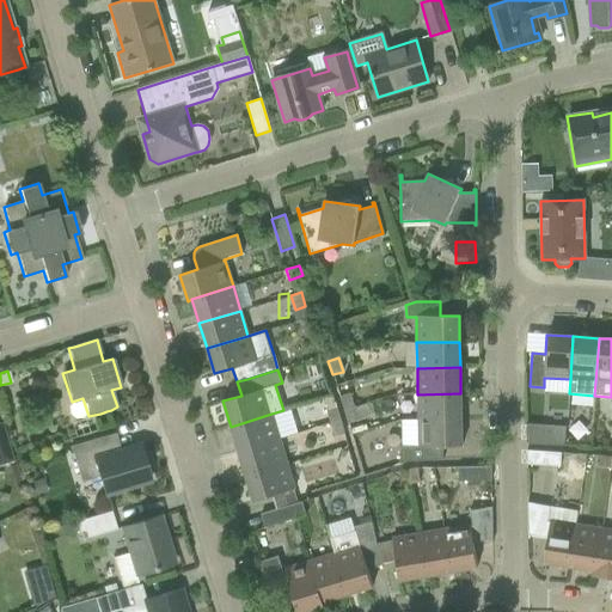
[(338,397),(343,410),(353,407),(349,393),(338,397)]
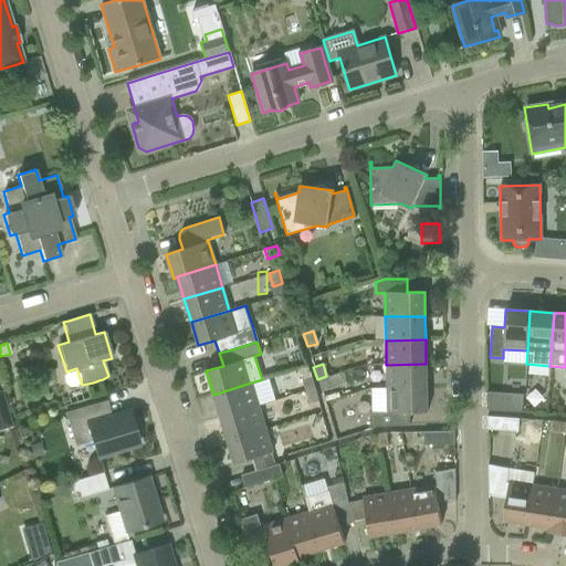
[(386,365),(386,388),(426,387),(426,364),(386,365)]
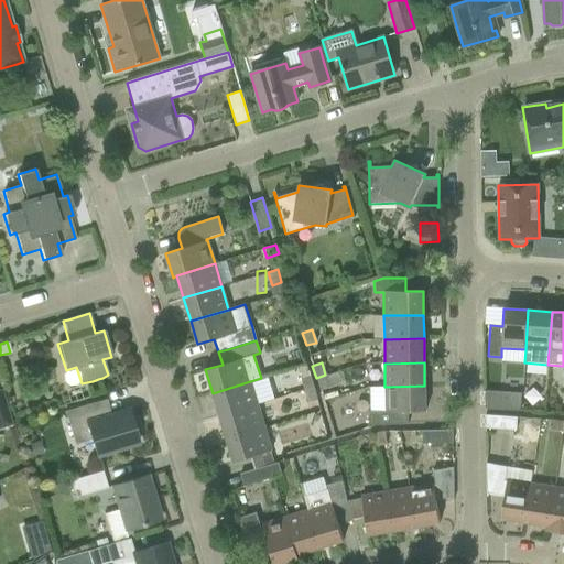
[(325,375),(316,378),(320,390),(346,383),(342,370),(326,376),(325,375)]
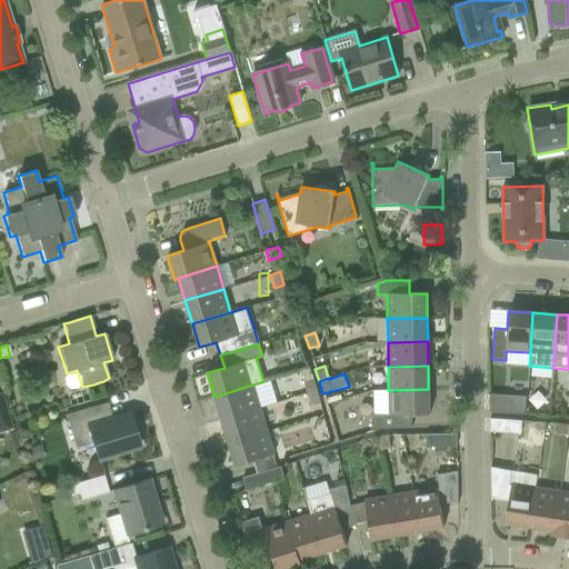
[(312,378),(302,381),(306,393),(316,390),(312,378)]
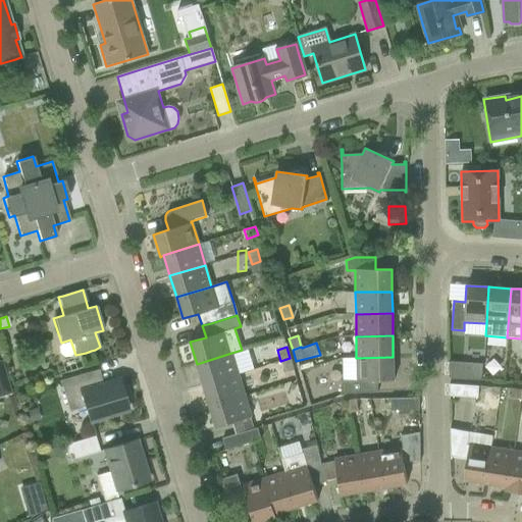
[(231,353),(197,364),(203,384),(238,374),(231,353)]
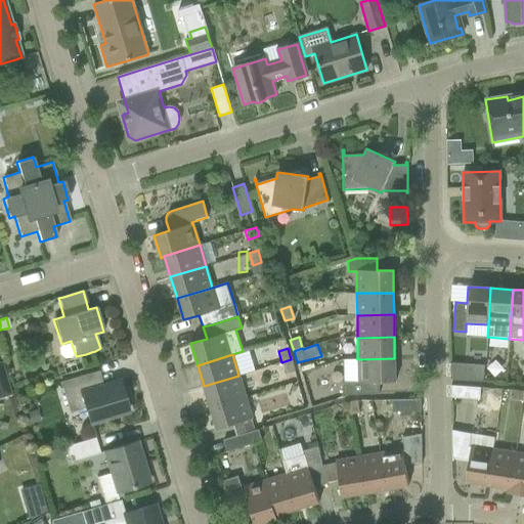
[(343,359),(343,382),(342,382),(342,397),(351,394),(379,394),(379,382),(395,382),(394,358),(357,359),(343,359)]
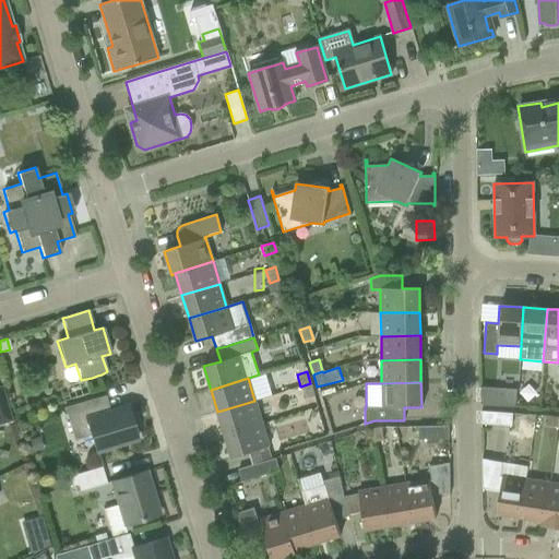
[(310,383),(300,387),(305,399),(314,396),(310,383)]
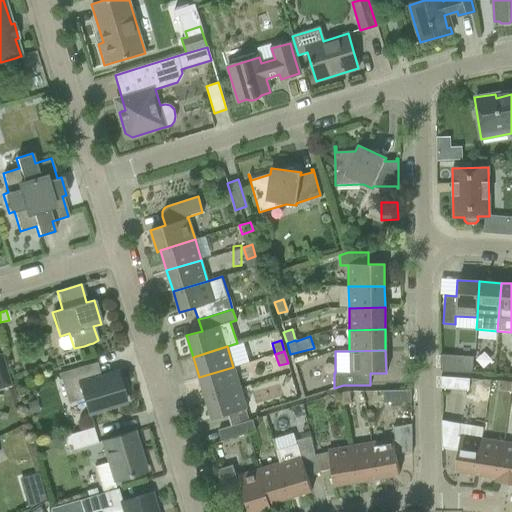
[(0,388),(9,386),(0,355),(0,354),(0,388)]
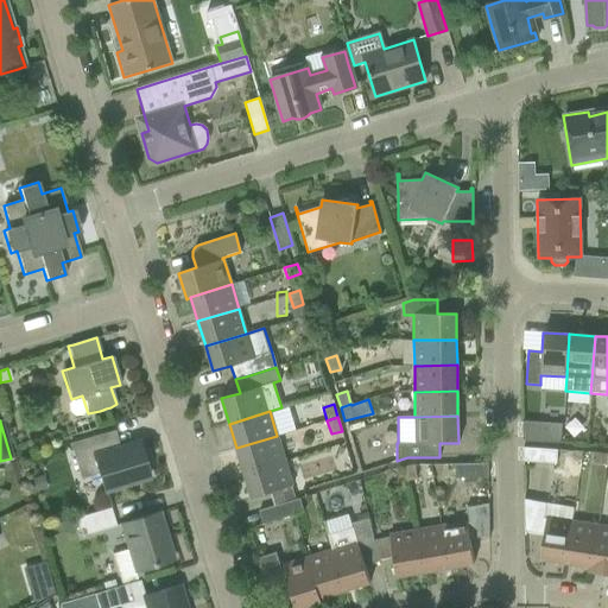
[(562,424),(523,420),(523,439),(559,443),(562,424)]
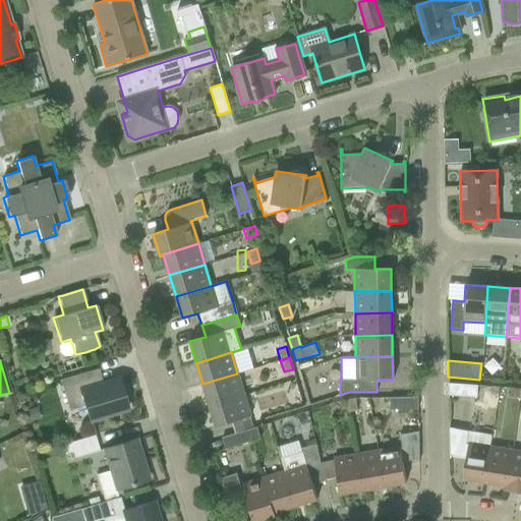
[(89,371),(68,377),(59,380),(68,410),(83,405),(89,421),(127,409),(118,379),(93,386),(89,371)]
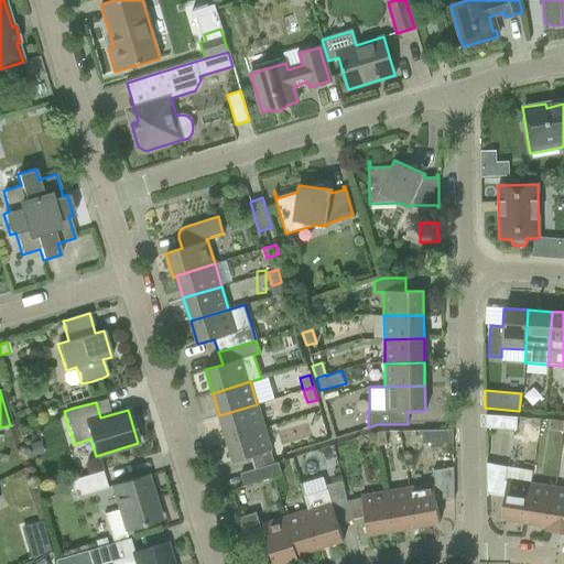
[(257,404),(219,415),(226,438),(263,427),(257,404)]
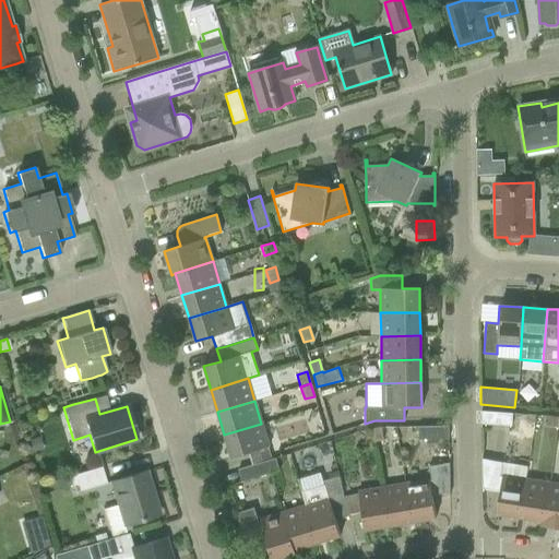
[(512,414),(480,412),(480,425),(511,427),(512,414)]
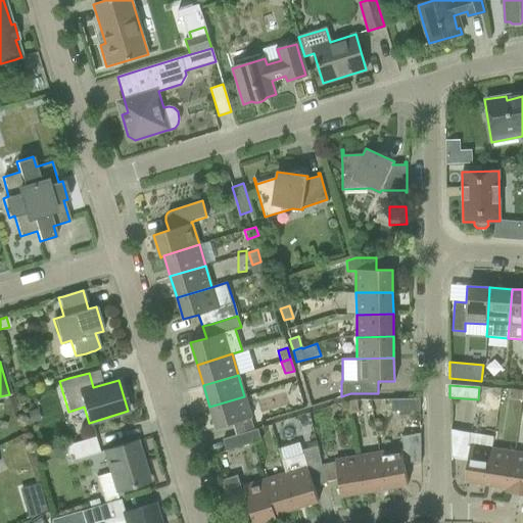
[(522,399),(522,392),(522,390),(511,389),(510,397),(522,399)]
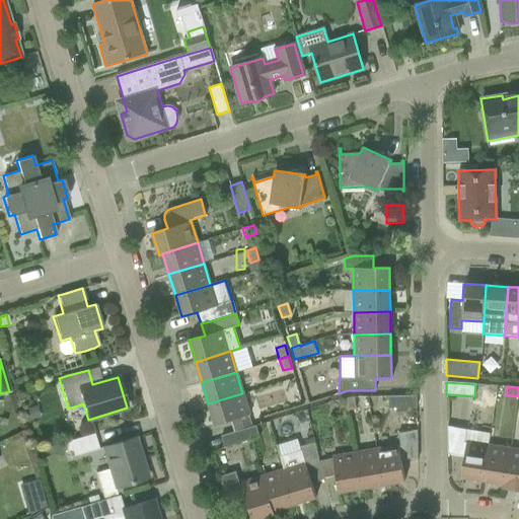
[(242,393),(208,403),(214,425),(230,421),(233,432),(247,428),(251,427),(249,419),(240,422),(238,418),(249,415),(242,393)]
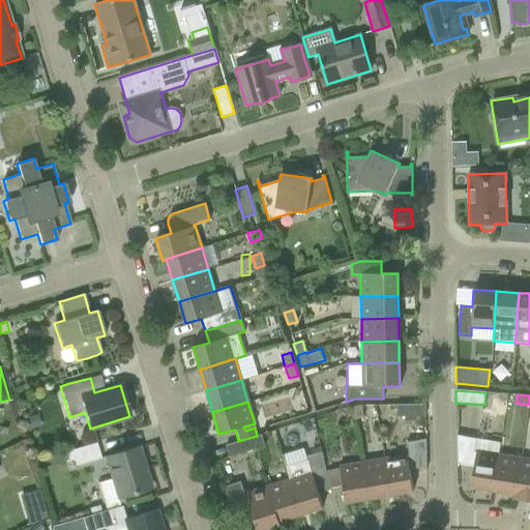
[(424,404),(404,405),(395,405),(395,417),(424,416),(424,404)]
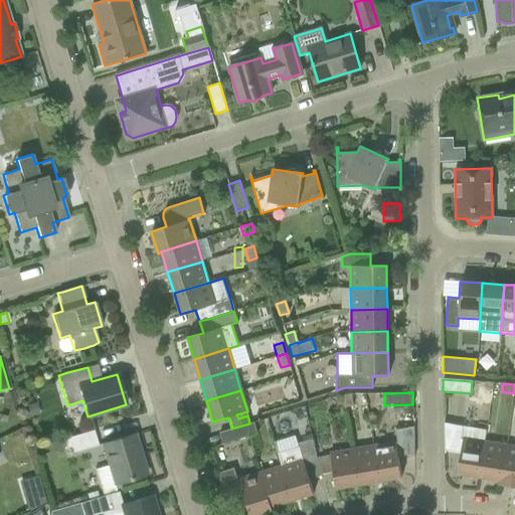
[(342,395),(344,407),(353,406),(350,393),(342,395)]
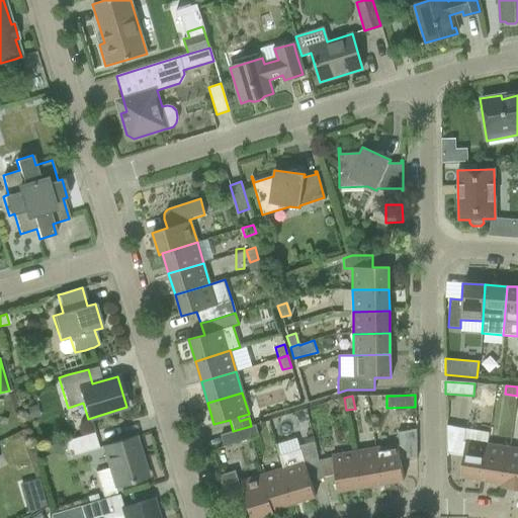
[(33,405),(17,410),(21,423),(36,418),(33,405)]
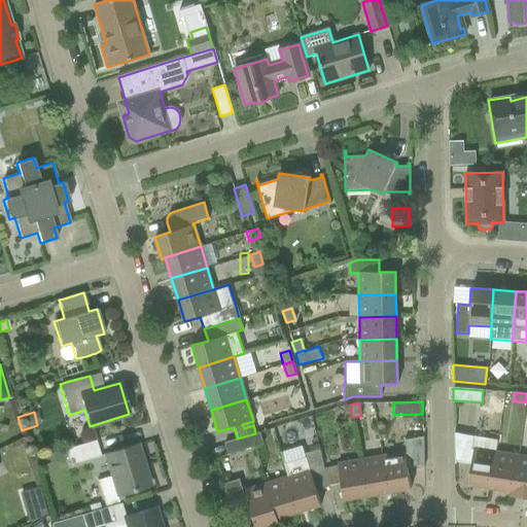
[(259,432),(255,433),(251,434),(254,446),(262,444),(259,432)]
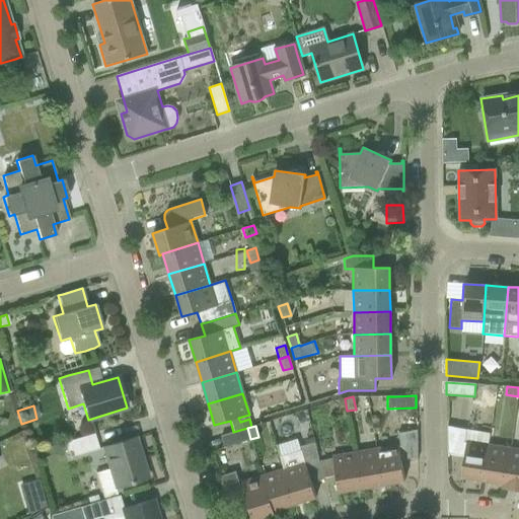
[(466,430),(447,426),(447,456),(449,456),(449,454),(463,456),(460,477),(483,480),(489,445),(466,441),(466,442),(464,442),(466,430)]
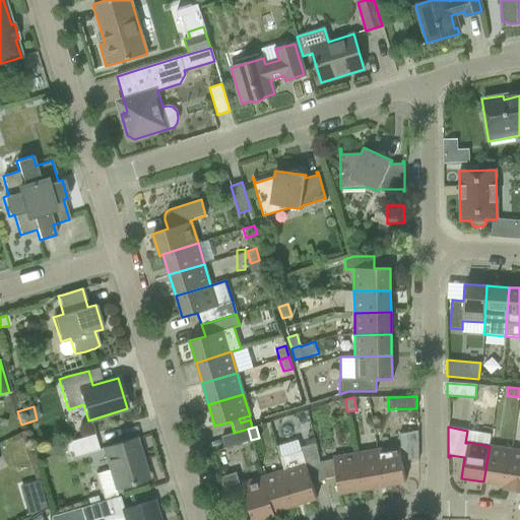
[(234,433),(220,437),(224,448),(251,440),(248,429),(234,433)]
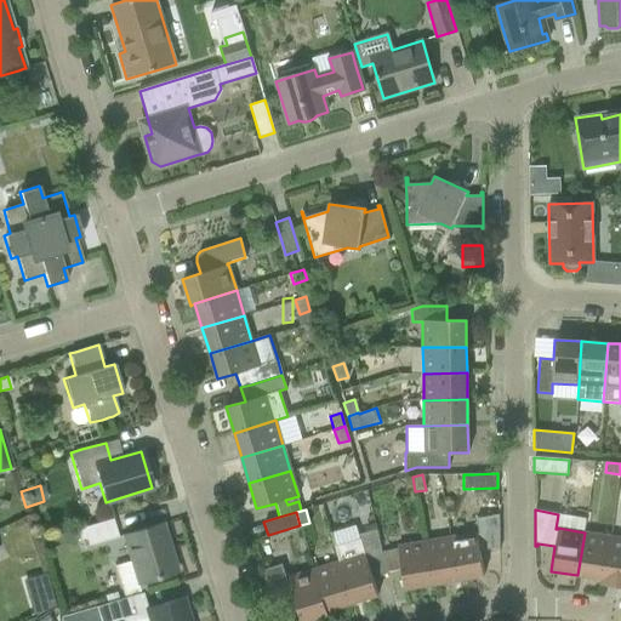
[(476,533),(449,537),(457,580),(484,575),(479,551),(497,548),(497,551),(499,551),(499,514),(476,518),(478,533),(477,534),(476,533)]
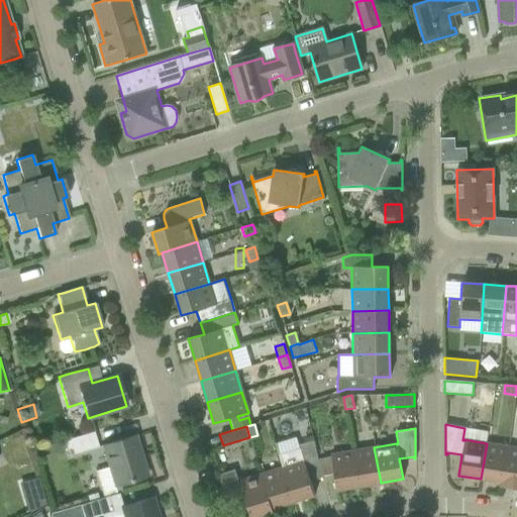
[(93,431),(30,450),(32,458),(66,448),(69,456),(98,447),(93,431)]
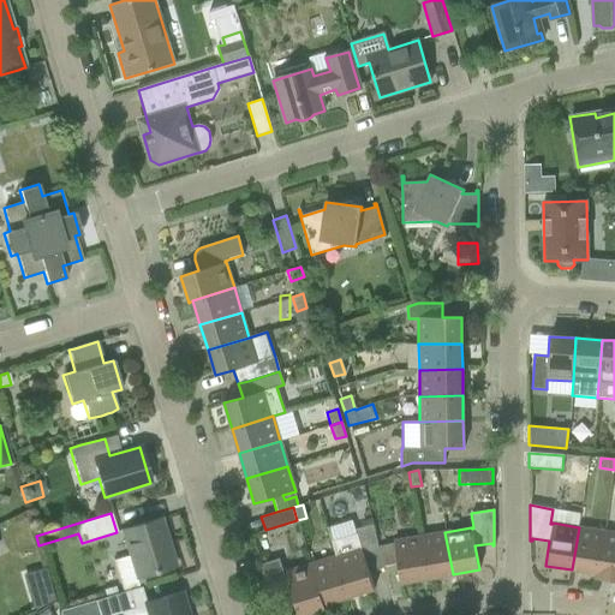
[(114,557),(121,581),(175,566),(161,518),(120,530),(127,554),(114,557)]
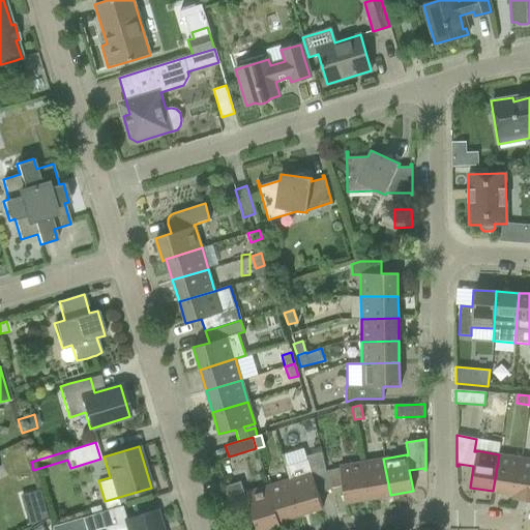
[(375,460),(361,462),(367,499),(390,495),(383,459),(382,448),(373,449),(375,460)]
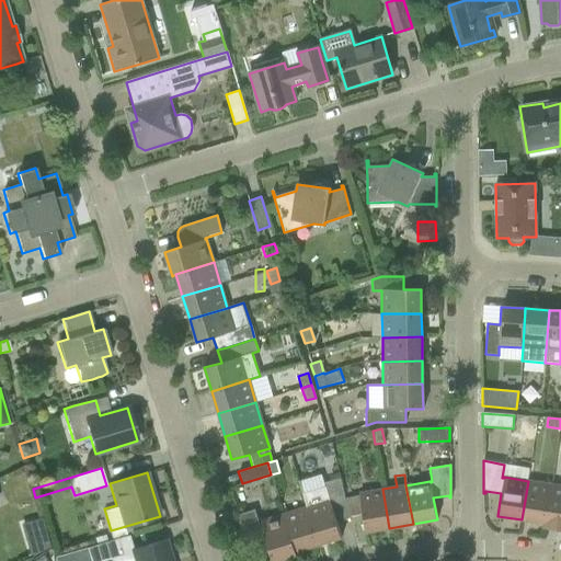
[(301,493),(305,507),(306,507),(317,545),(341,538),(335,521),(350,518),(344,499),(345,499),(340,478),(323,483),(324,487),(301,493)]
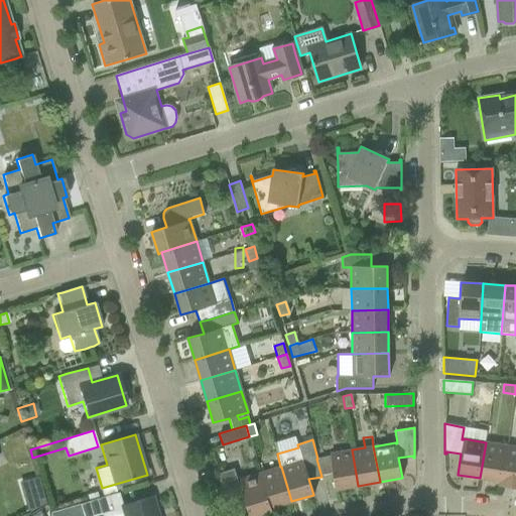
[(480,478),(501,481),(501,482),(507,445),(486,442),(480,478)]
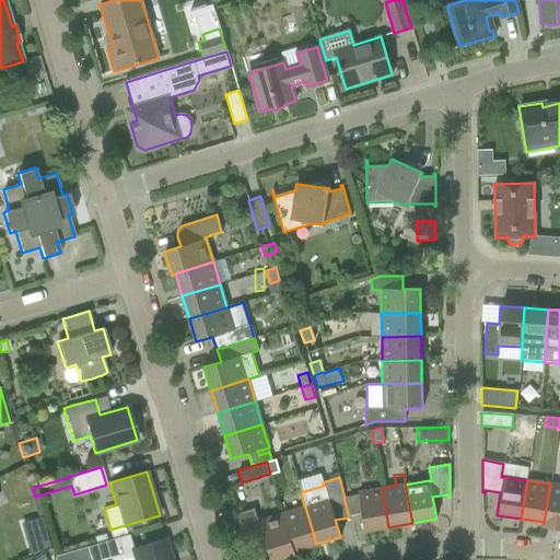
[(544,523),(544,522),(543,526),(559,528),(559,485),(550,483),(544,523)]
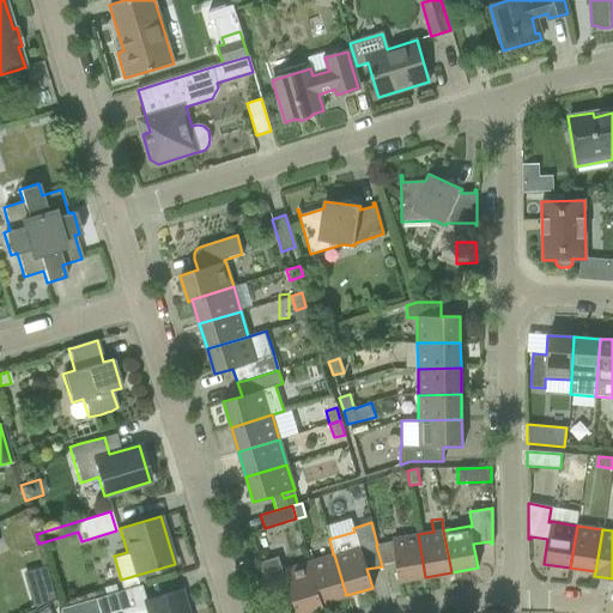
[(393,541),(377,545),(376,545),(382,566),(396,563),(399,581),(425,577),(418,534),(392,539),(393,541)]
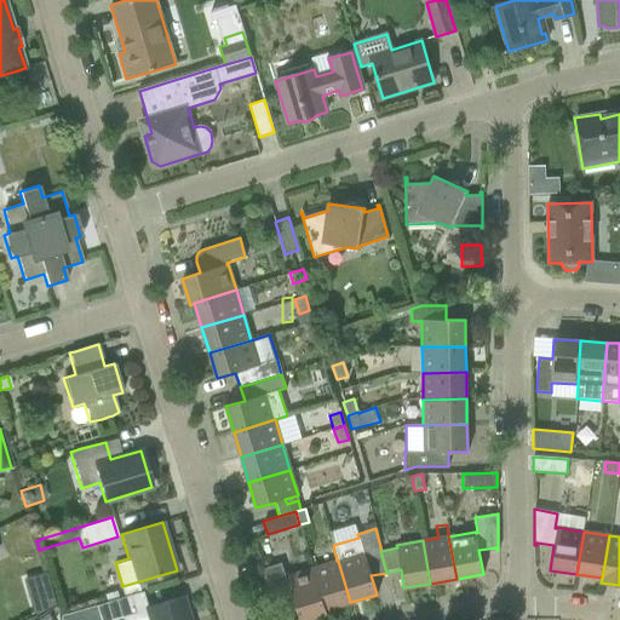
[(337,561),(313,568),(326,610),(327,609),(350,602),(338,561),(337,561)]
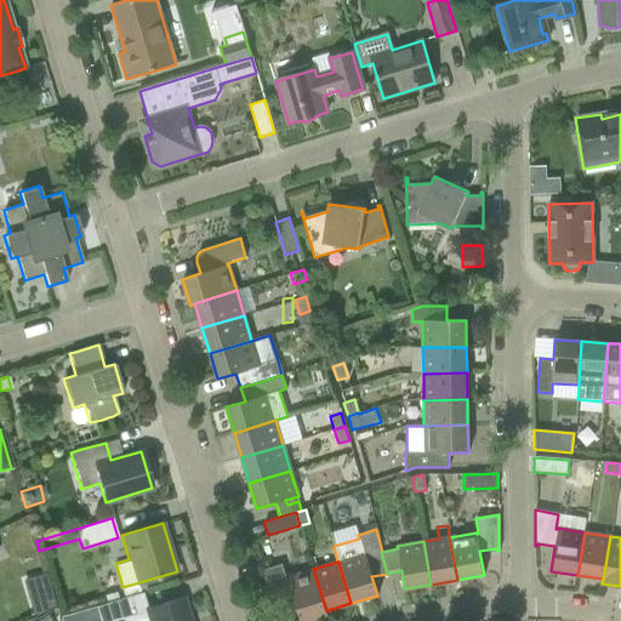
[(286,579),(281,564),(263,569),(271,593),(272,597),(274,598),(278,599),(281,599),(294,596),(301,620),(308,620),(329,615),(328,610),(326,611),(313,569),(288,577),(286,579)]
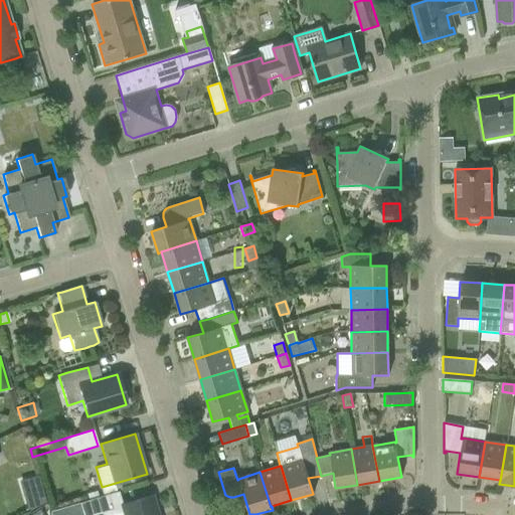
[(113,509),(101,513),(101,514),(156,514),(151,496),(123,504),(119,491),(109,494),(113,509)]
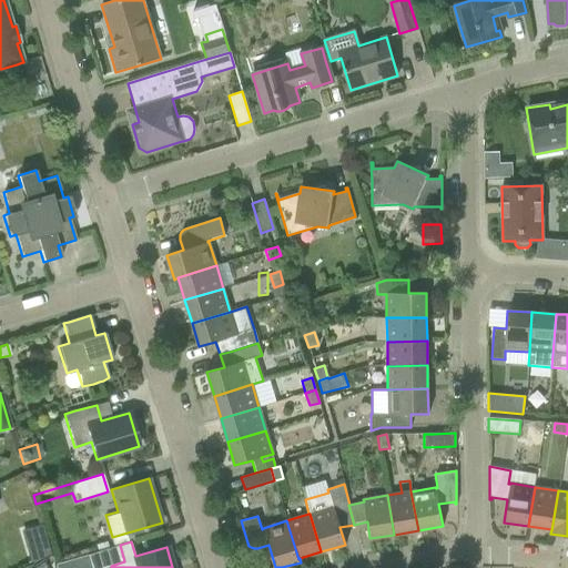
[(124,561),(120,545),(85,555),(89,567),(103,567),(111,566),(124,561)]
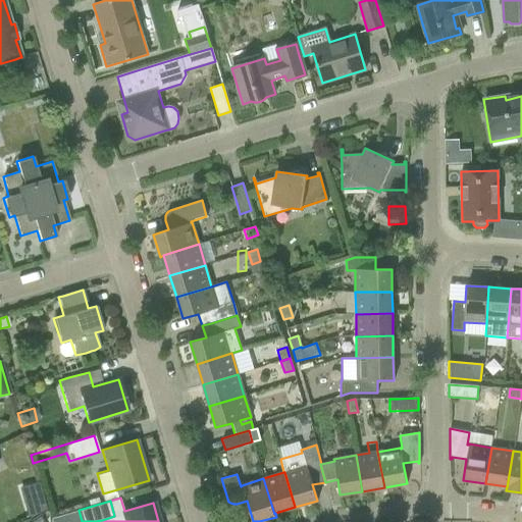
[(39,519),(40,521),(69,521),(66,510),(39,519)]
